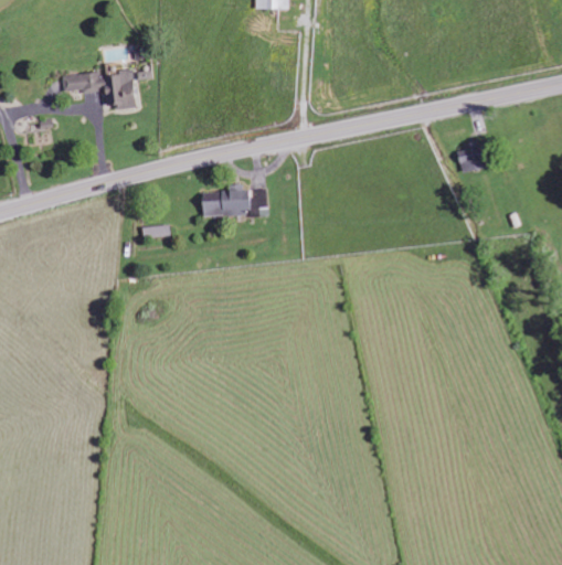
[(254,0),(254,9),(288,10),(288,0),(254,0)]
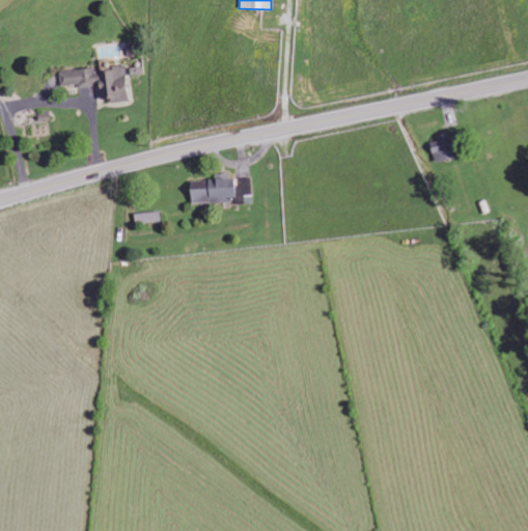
[(58,72),(59,88),(98,84),(100,103),(128,101),(124,65),(96,67),(58,72)]
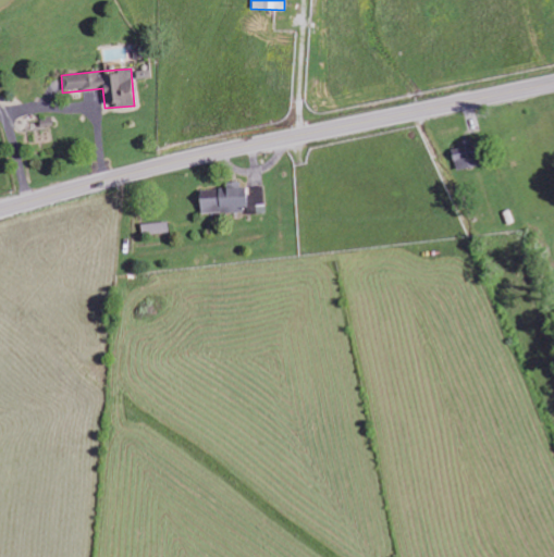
[(451,150),(455,171),(480,165),(475,139),(457,143),(458,148),(451,150)]
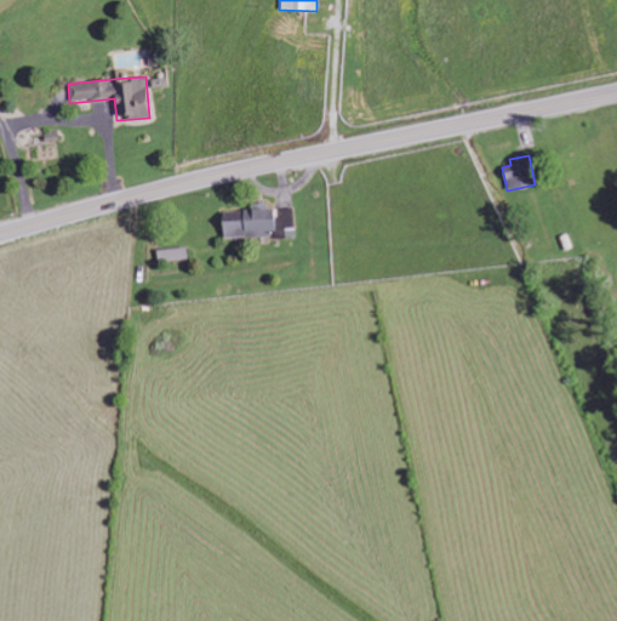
[(222,212),(222,239),(273,238),(272,206),(251,206),(251,211),(222,212)]
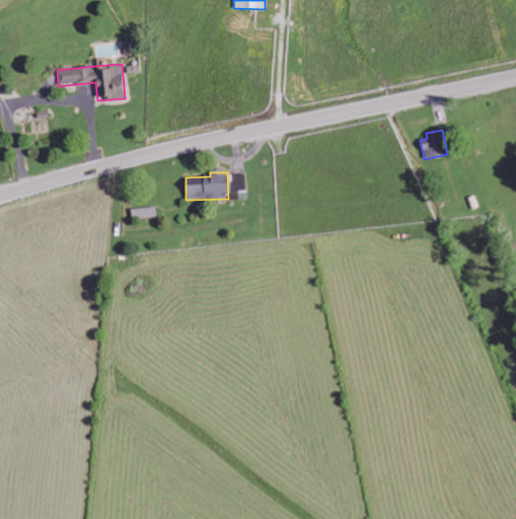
[(245,193),(244,174),(230,175),(231,194),(245,193)]
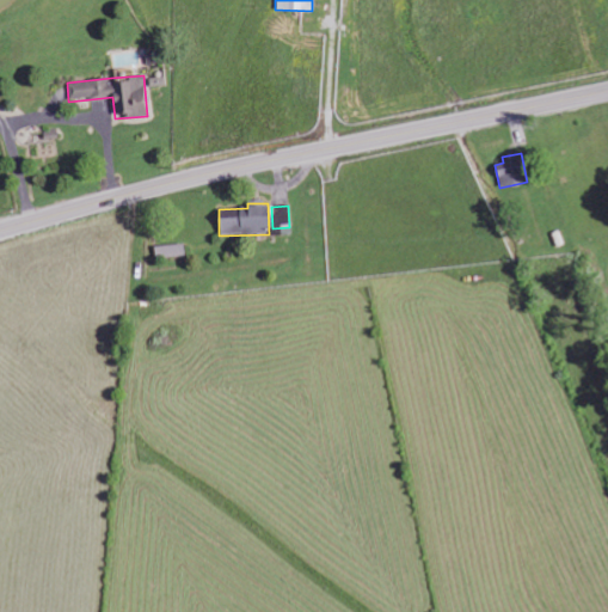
[(154,258),(184,255),(182,244),(153,248),(154,258)]
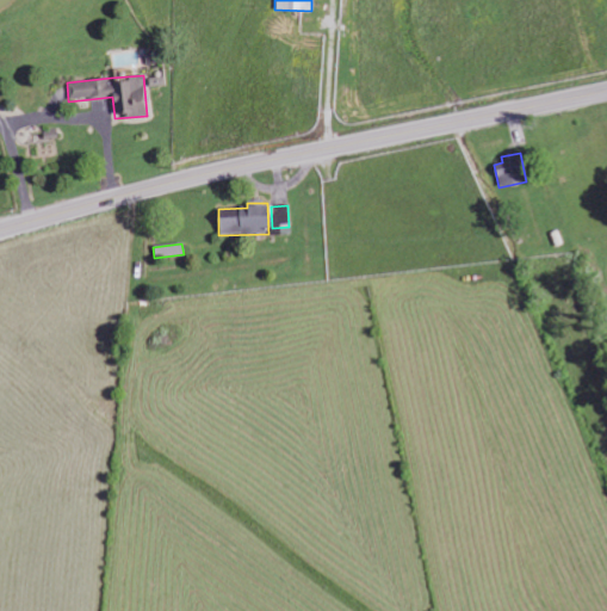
All buildings are outlined.
